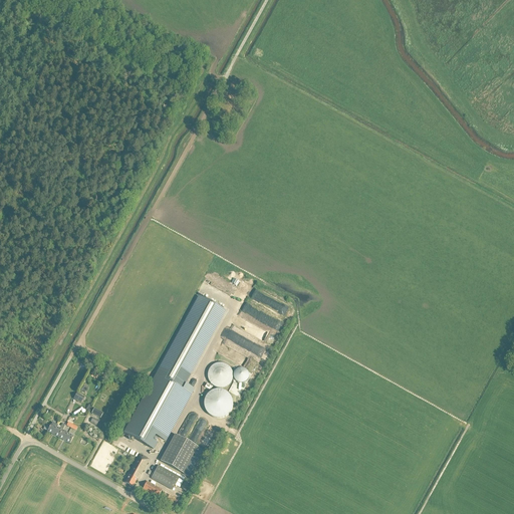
[(186,384),(227,311),(198,295),(155,375),(156,376),(191,396),(194,390),(186,384)]
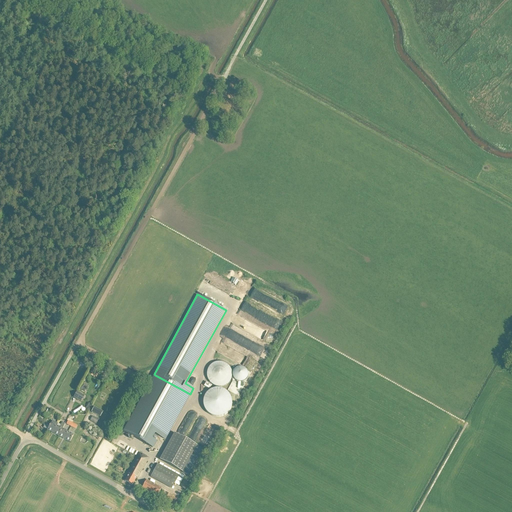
[(258,307),(261,301),(248,295),(245,300),(258,307)]
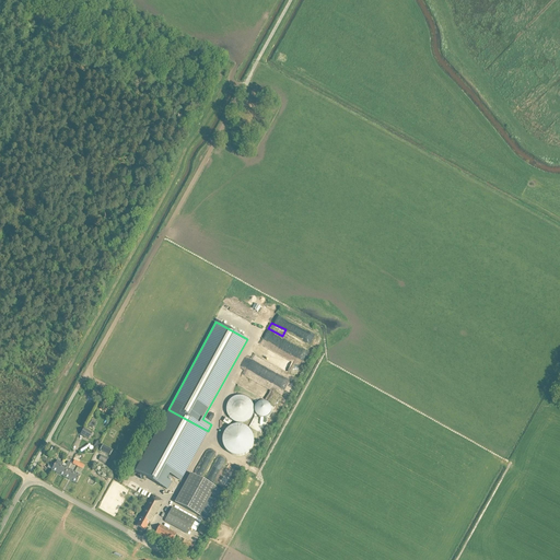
[(267,347),(270,341),(264,337),(260,342),(267,347)]
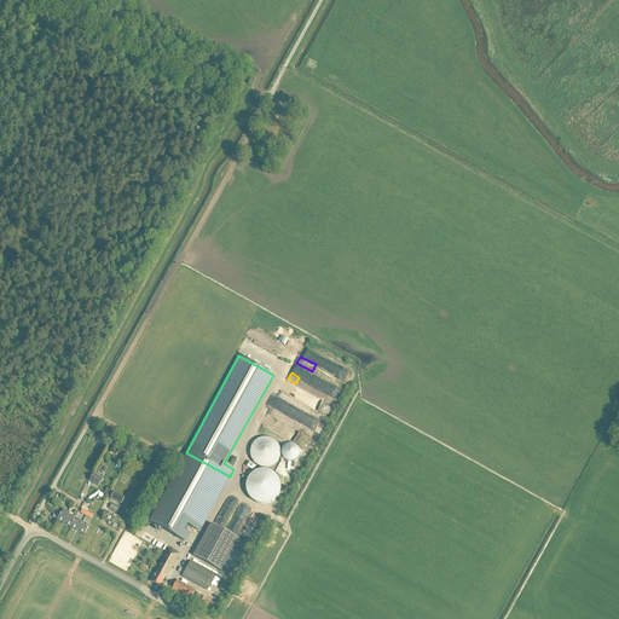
[(295,385),(290,392),(295,395),(300,387),(295,385)]
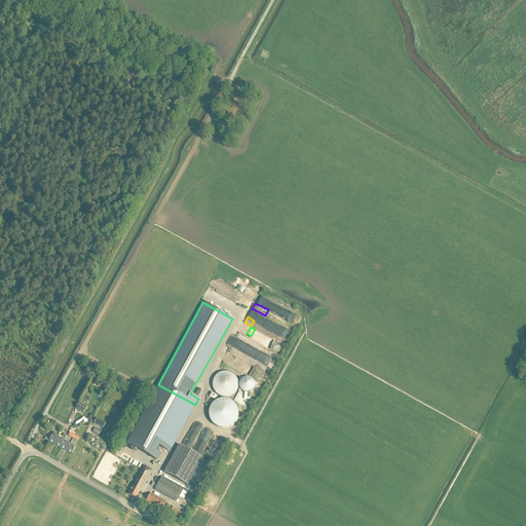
[(213,383),(213,385),(213,386),(214,388),(214,389),(214,390),(215,391),(216,393),(217,395),(218,396),(219,396),(220,397),(222,398),(223,398),(224,398),(226,398),(227,398),(228,398),(230,398),(231,397),(232,396),(233,396),(234,395),(235,393),(236,391),(237,390),(237,389),(238,388),(238,386),(238,385),(238,383),(238,382),(237,381),(237,379),(236,378),(235,377),(234,376),(233,375),(232,374),(231,374),(230,373),(228,373),(227,372),(226,372),(224,372),(223,373),(222,373),(220,374),(219,374),(218,375),(217,376),(216,377),(215,378),(214,379),(214,381),(214,382),(213,383)]
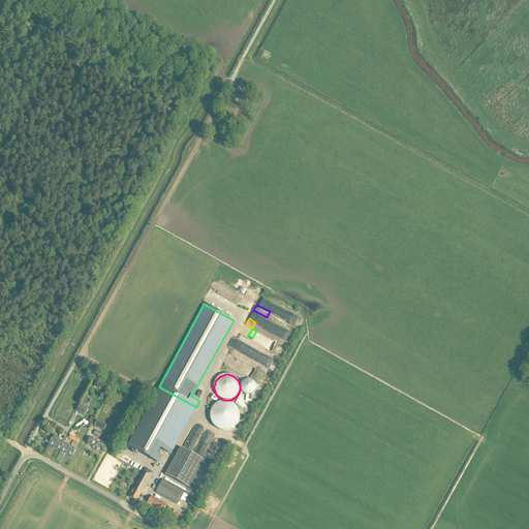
[(256,387),(256,386),(256,385),(256,384),(255,383),(255,382),(254,382),(254,381),(253,381),(253,380),(252,380),(251,379),(250,379),(249,379),(248,379),(247,379),(246,379),(245,380),(244,380),(243,381),(242,382),(242,383),(241,383),(241,384),(241,385),(241,386),(240,387),(241,387),(241,389),(241,390),(241,391),(242,392),(242,393),(243,393),(243,394),(244,394),(245,395),(246,395),(247,395),(248,395),(249,395),(250,395),(251,395),(252,395),(252,394),(253,394),(254,393),(255,392),(255,391),(256,390),(256,389),(256,387)]
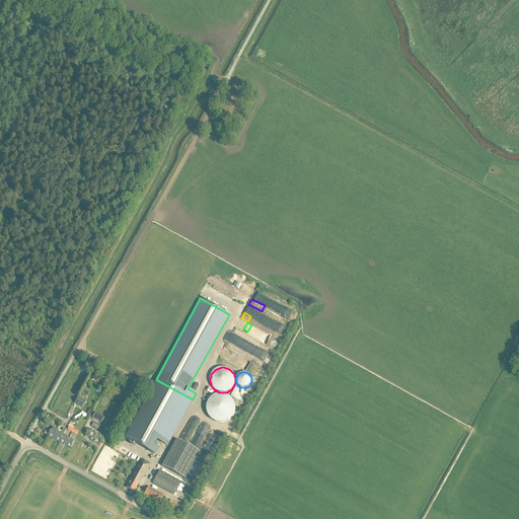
[(156,454),(159,448),(154,446),(157,441),(167,446),(193,399),(157,380),(126,438),(156,454)]
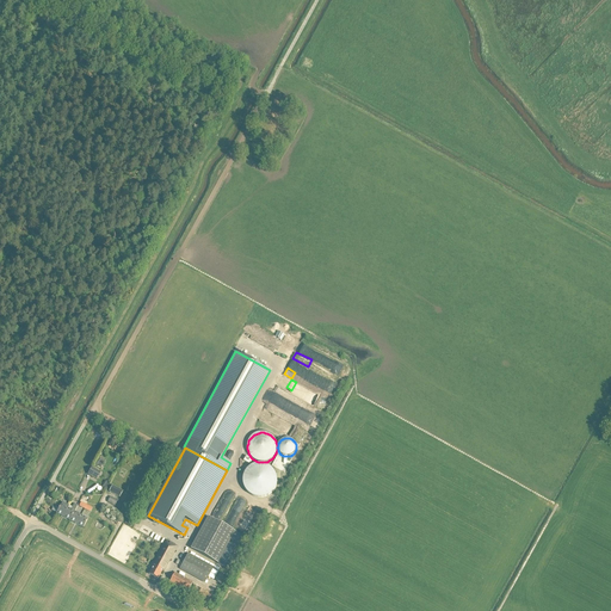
[(258,499),(259,499),(260,499),(261,499),(263,499),(265,498),(266,498),(267,497),(269,497),(271,495),(272,494),(272,493),(273,492),(275,492),(275,489),(276,488),(277,487),(277,485),(277,483),(277,481),(277,480),(277,479),(277,477),(276,476),(276,475),(276,474),(275,473),(273,471),(273,470),(271,469),(271,468),(270,467),(267,467),(267,466),(266,466),(264,466),(263,464),(261,464),(259,464),(257,464),(255,466),(254,466),(252,467),(251,467),(251,468),(250,468),(248,469),(247,470),(247,471),(246,473),(245,474),(245,475),(244,476),(244,477),(244,479),(244,480),(244,481),(244,482),(244,483),(244,485),(244,486),(244,487),(245,488),(245,489),(246,492),(247,493),(248,494),(250,495),(251,495),(252,497),(253,497),(254,498),(255,498),(257,498),(258,499)]
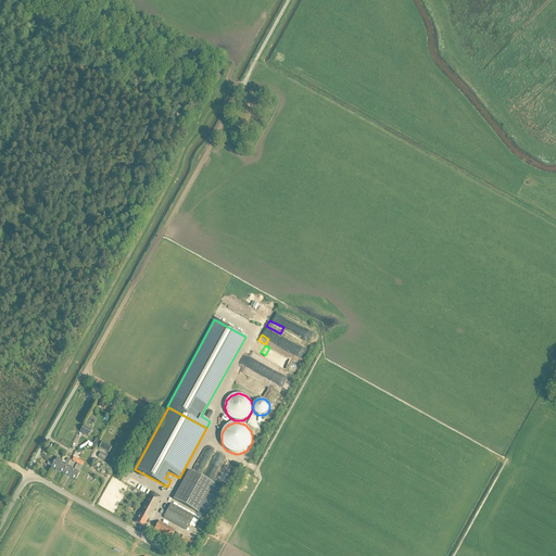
[(79,432),(87,437),(91,430),(84,426),(79,432)]
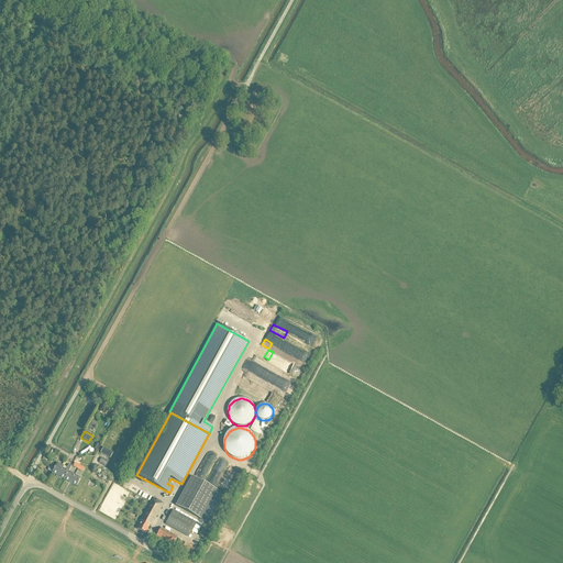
[(111,459),(113,453),(105,448),(102,453),(111,459)]
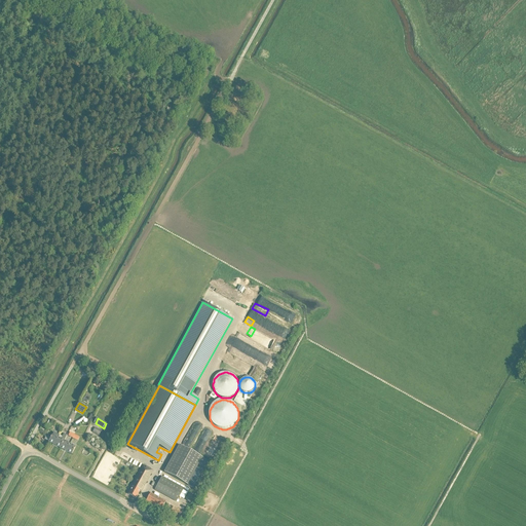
[(94,433),(101,436),(103,430),(97,427),(94,433)]
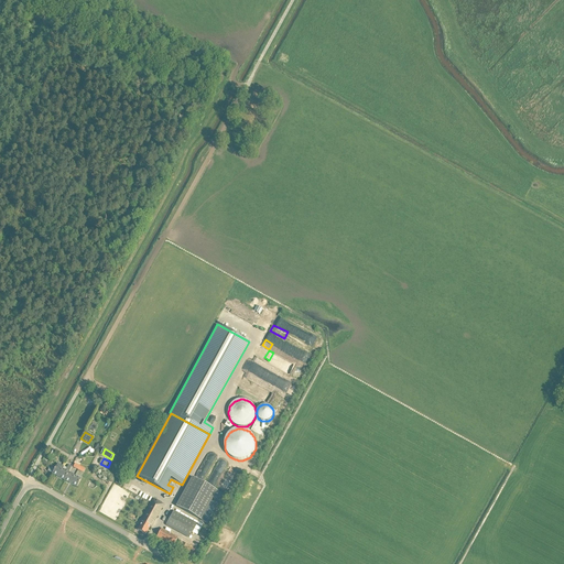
[(58,478),(62,470),(64,467),(57,464),(54,469),(51,468),(47,472),(52,474),(58,478)]
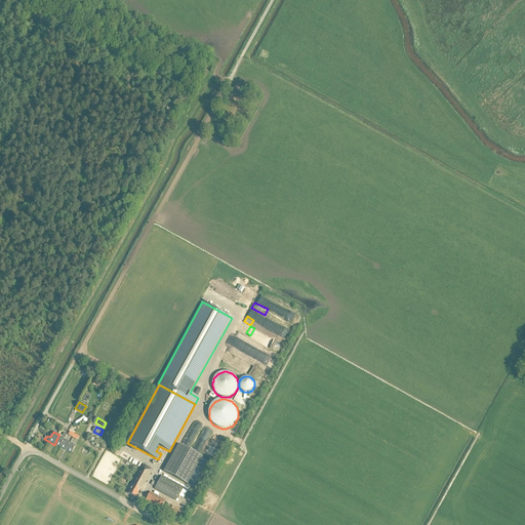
[(59,448),(64,441),(64,440),(67,435),(64,434),(61,439),(57,438),(54,445),(59,448)]
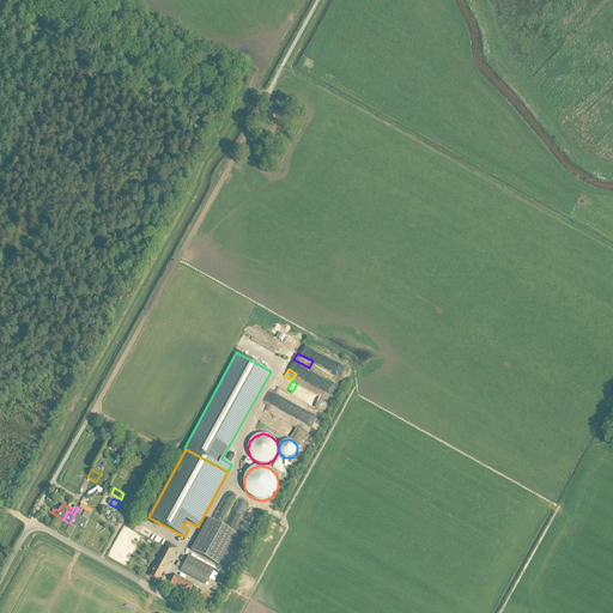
[(77,527),(82,519),(74,515),(70,523),(77,527)]
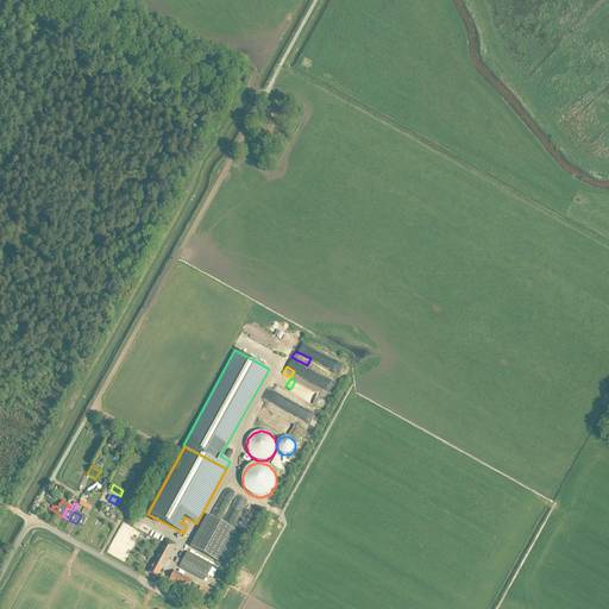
[(81,515),(76,523),(82,527),(87,519),(87,518),(87,516),(85,515),(85,516),(81,515)]
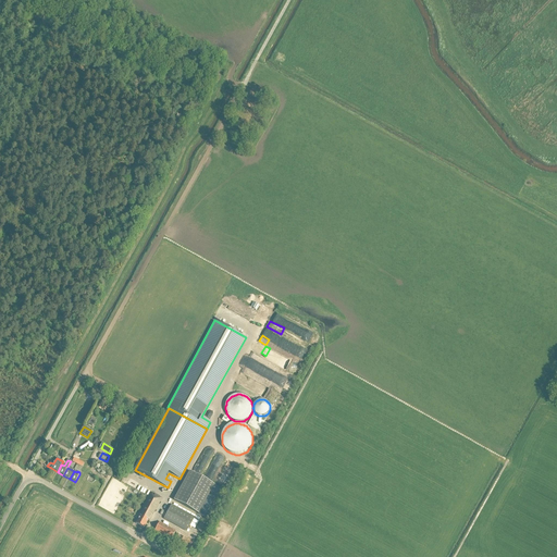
[(174,500),(198,514),(214,485),(189,471),(174,500)]
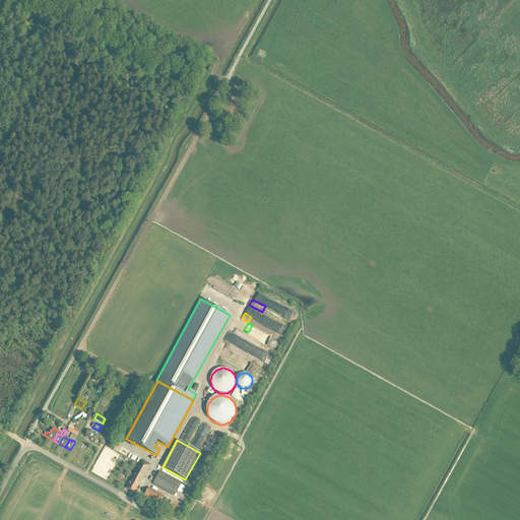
[(139,486),(150,466),(140,460),(129,481),(130,482),(127,490),(133,493),(138,485),(139,486)]
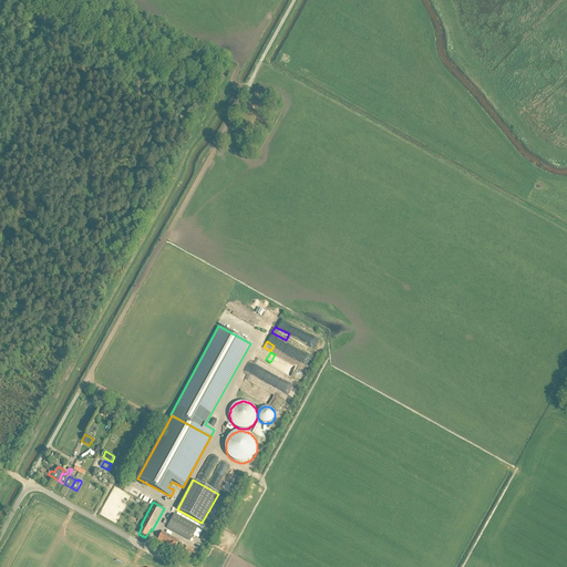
[(189,540),(197,527),(174,515),(166,528),(189,540)]
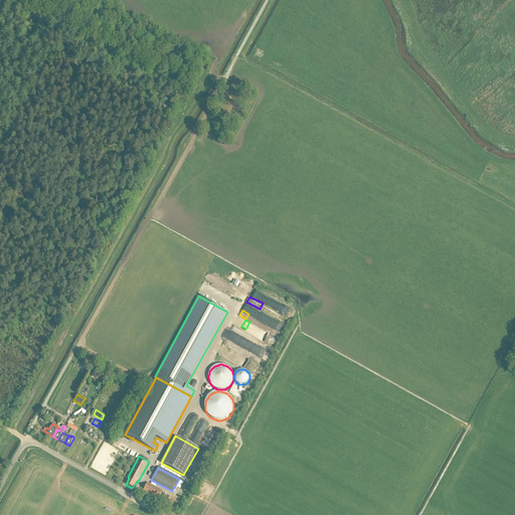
[(157,500),(162,491),(147,483),(142,492),(157,500)]
